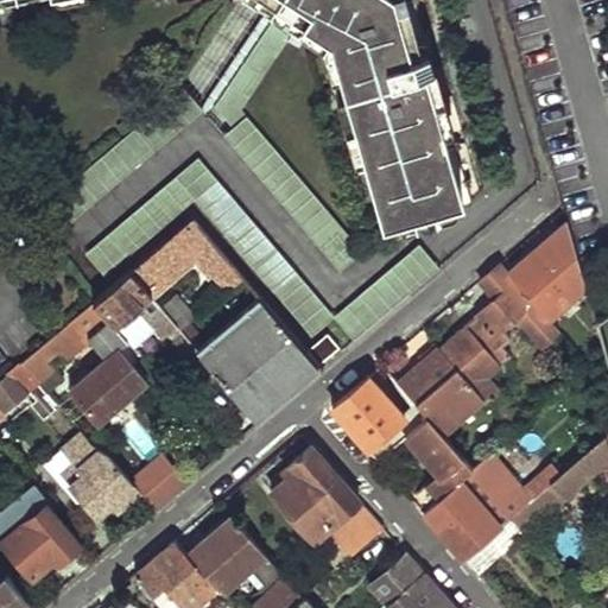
[(278,0),(329,35),(382,217),(423,206),(428,219),(466,207),(425,67),(432,64),(437,63),(436,59),(432,48),(430,46),(428,45),(420,49),(406,0),(278,0)]
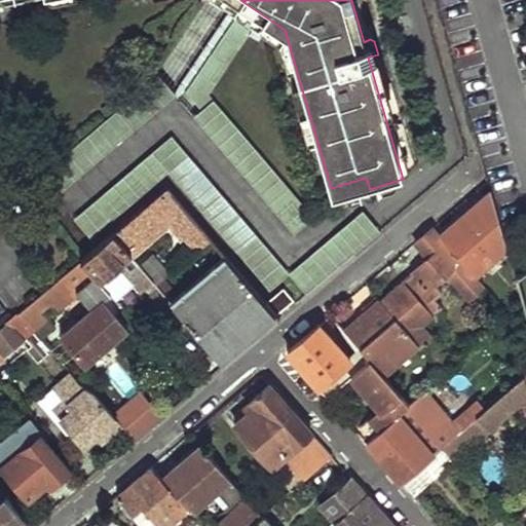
[(351,0),(364,42),(370,39),(372,40),(374,41),(369,26),(367,26),(359,0),(351,0)]
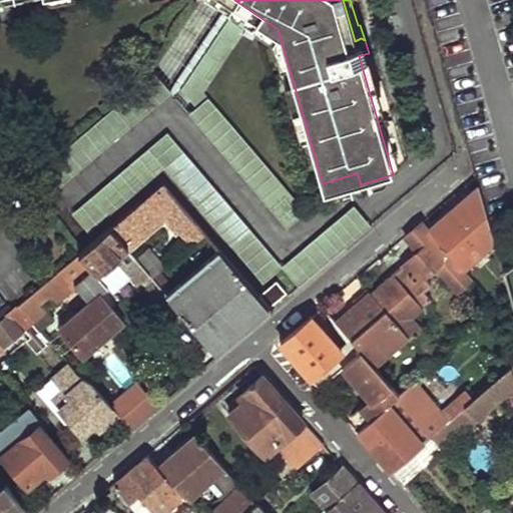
[(196,106),(208,97),(203,91),(247,24),(231,13),(181,88),(196,106)]
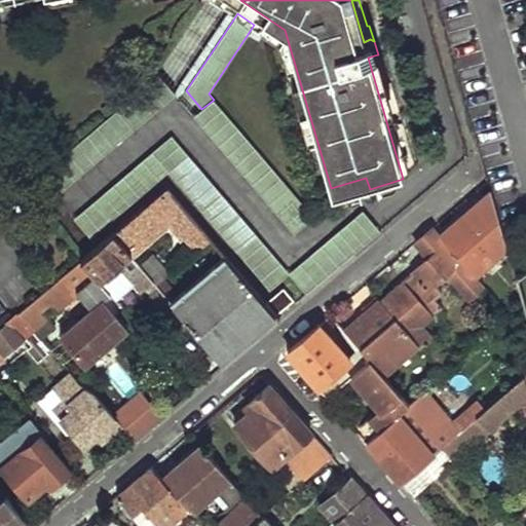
[(368,58),(403,179),(408,175),(406,167),(374,55),(368,58)]
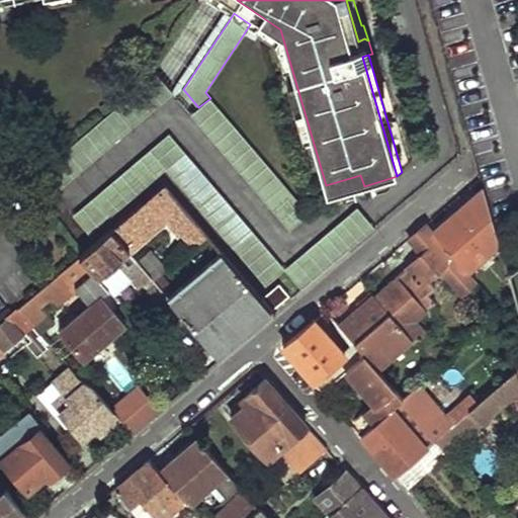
[(156,73),(37,173),(54,192),(172,92),(156,73)]
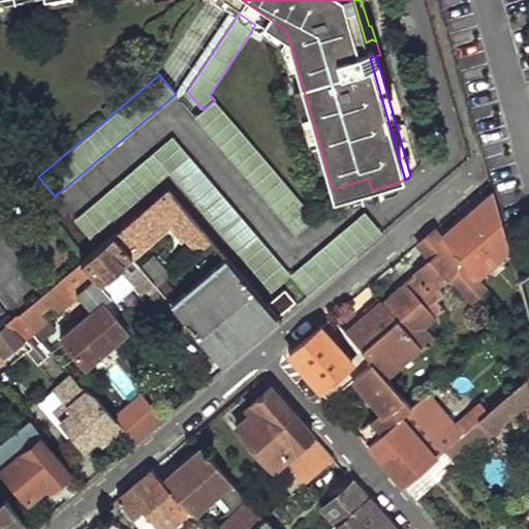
[(296,236),(315,218),(215,100),(203,110),(195,116),(296,236)]
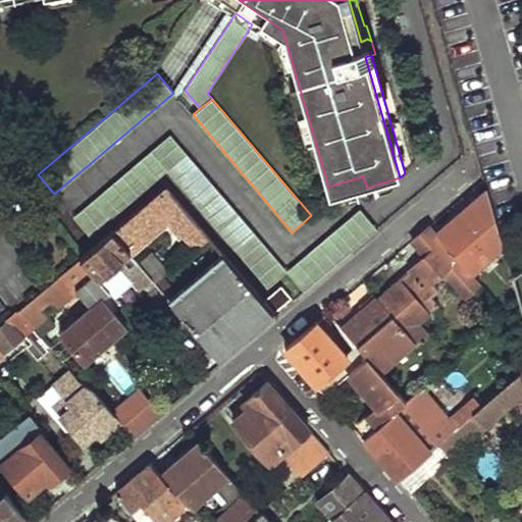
[(267,288),(286,270),(170,134),(73,216),(89,236),(167,169),(267,288)]
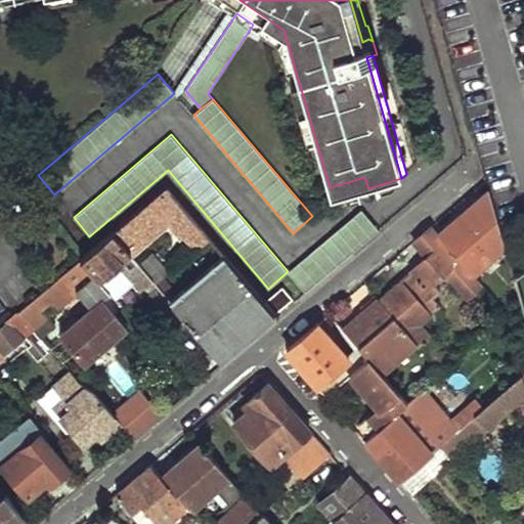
[(168,187),(113,232),(130,253),(169,220),(183,238),(187,235),(199,250),(212,238),(168,187)]
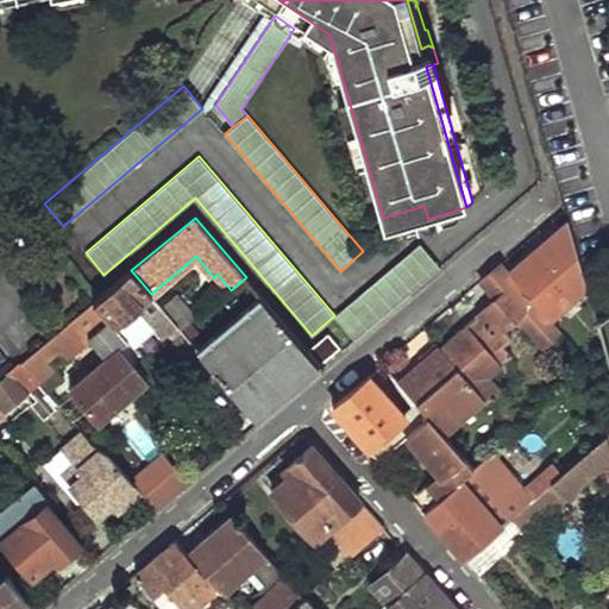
[(569,221),(509,271),(548,318),(586,287),(569,221)]
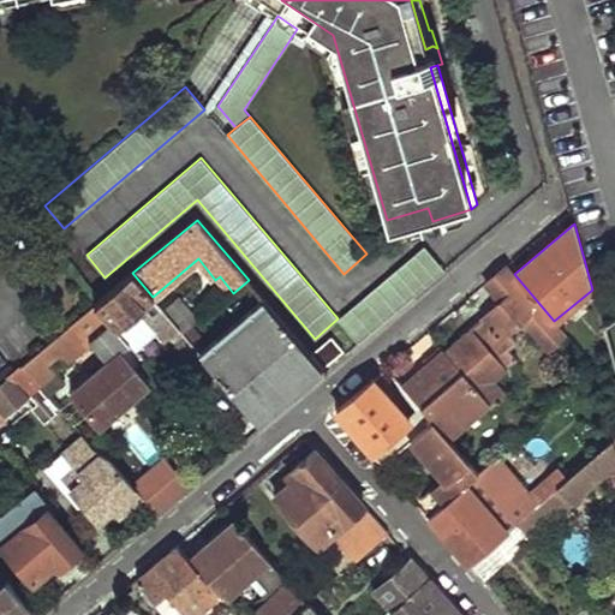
[(423,246),(338,318),(358,344),(443,270),(423,246)]
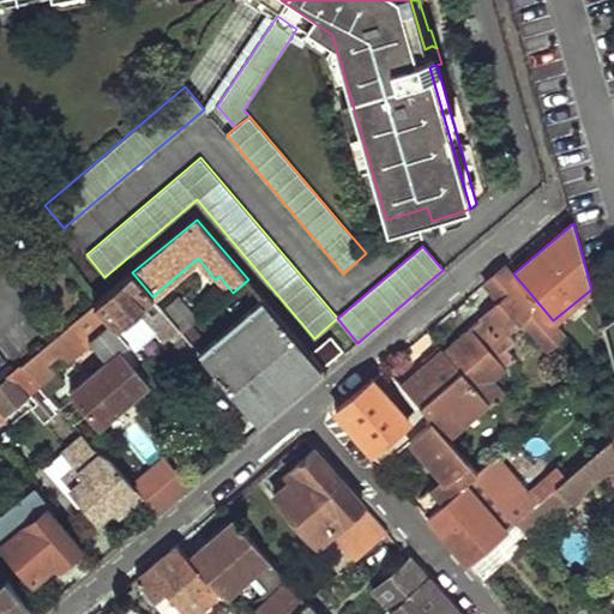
[(503,300),(471,327),(506,365),(515,357),(507,348),(518,338),(510,330),(523,318),(546,345),(563,331),(553,320),(513,274),(506,265),(487,282),(503,300)]
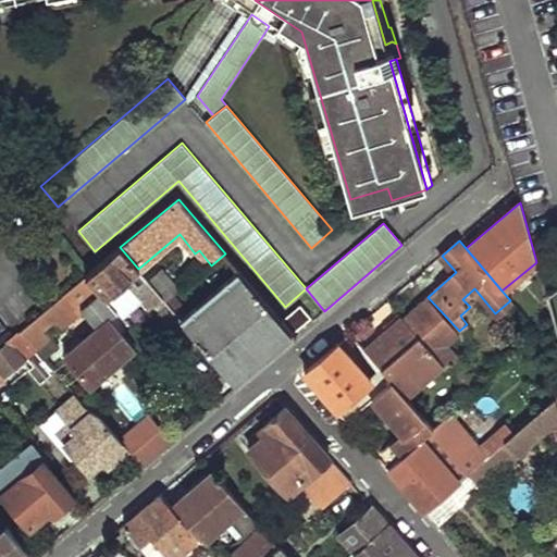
[(120,247),(86,275),(116,311),(124,319),(144,300),(181,343),(193,333),(181,319),(166,302),(153,287),(138,269),(120,247)]
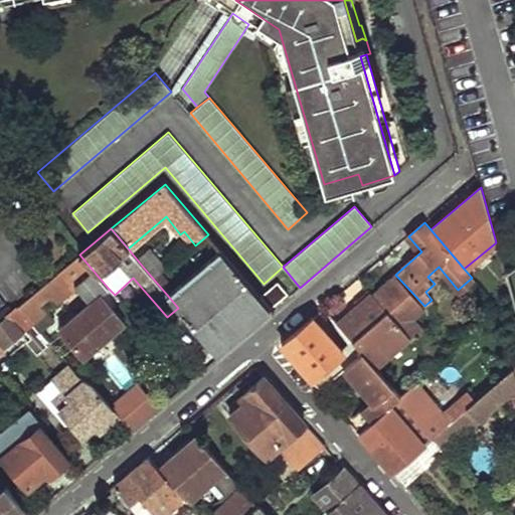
[(221,250),(167,295),(178,308),(216,353),(246,328),(270,309),(260,297),(221,250)]
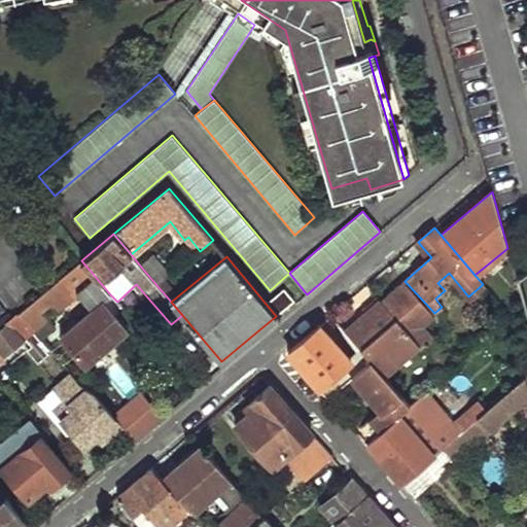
[(98,305),(61,337),(85,364),(129,329),(103,301),(110,294),(81,260),(47,288),(61,304),(82,285),(85,289),(80,294),(90,305),(94,301),(98,305)]
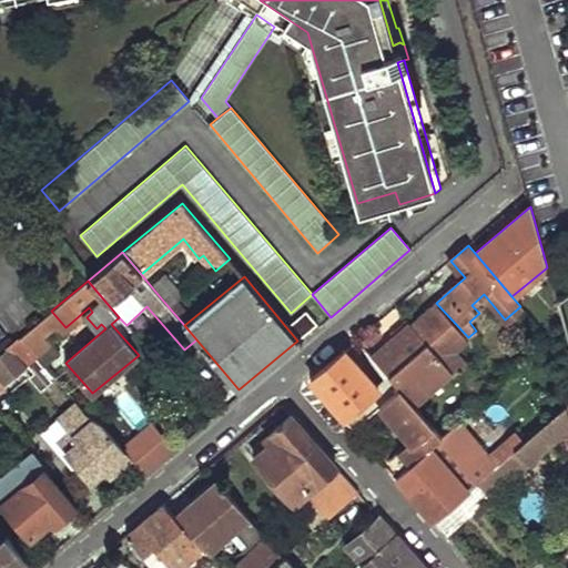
[(166,285),(156,293),(170,308),(179,300),(166,285)]
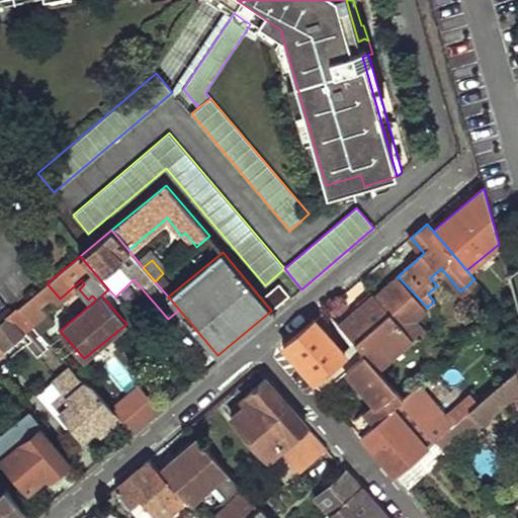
[(398,276),(377,293),(413,336),(438,366),(444,361),(427,343),(431,338),(415,319),(427,308),(398,276)]
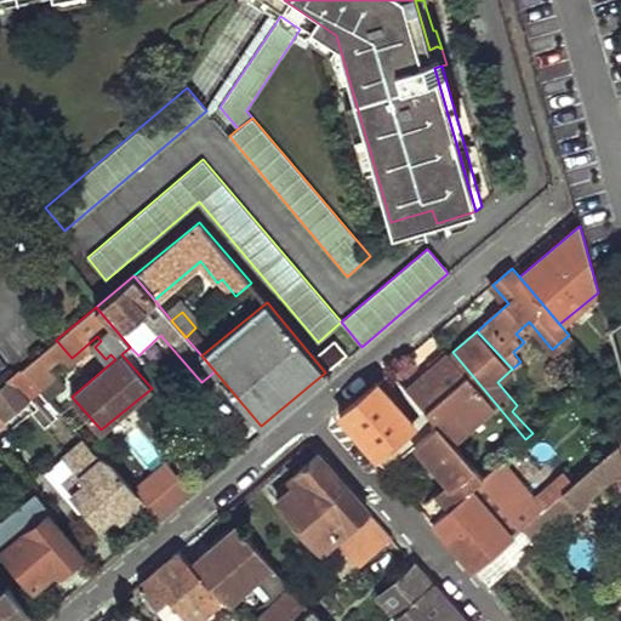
[(335,340),(313,358),(325,372),(347,354),(335,340)]
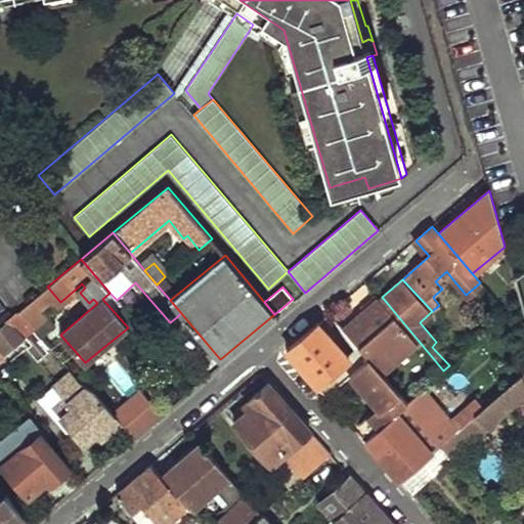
[(44,290),(18,310),(33,325),(41,336),(53,326),(39,309),(51,299),(44,290)]
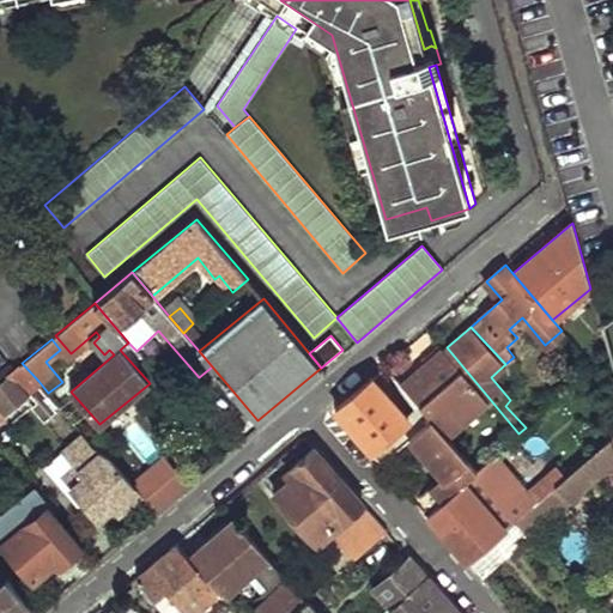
[(444,350),(401,386),(419,405),(431,419),(443,431),(454,422),(456,425),(489,398),(447,347),(444,350)]
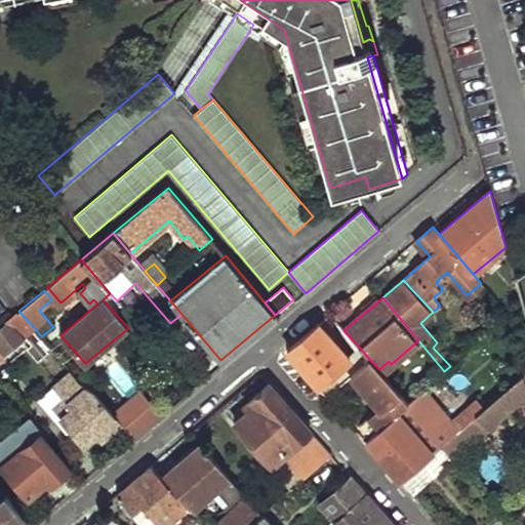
[(33,326),(18,311),(0,326),(0,354),(25,333),(34,345),(30,350),(38,358),(47,350),(38,340),(41,336),(33,326)]
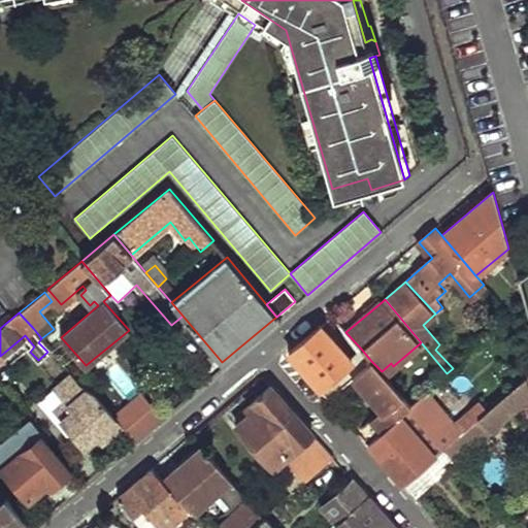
[(317,385),(328,397),(345,382),(371,361),(361,349),(351,358),(322,324),(312,332),(289,352),(317,385)]
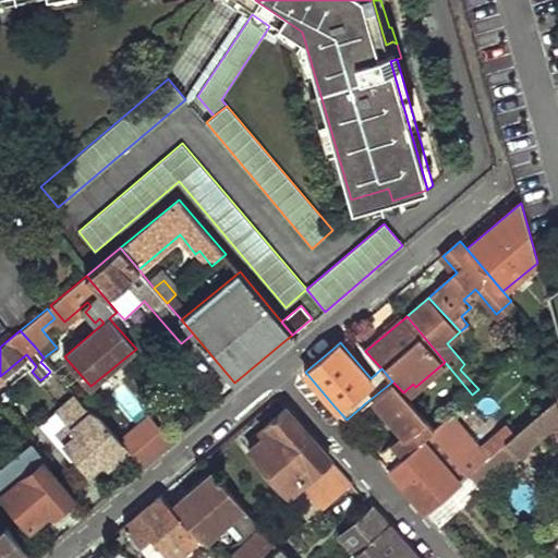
[(392,381),(365,403),(371,409),(378,404),(402,432),(376,453),(388,466),(433,427),(423,415),(410,401),(403,392),(392,381)]
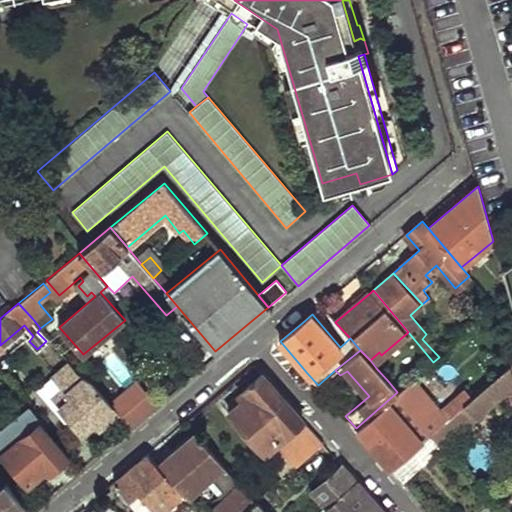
[(383,361),(376,368),(388,381),(396,374),(383,361)]
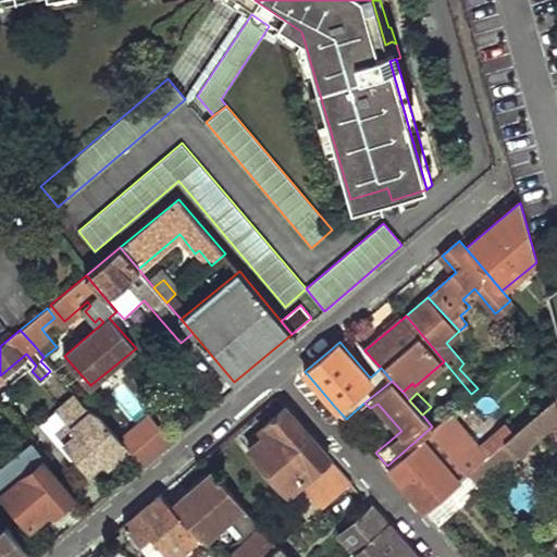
[(75,394),(58,409),(78,432),(65,445),(88,471),(106,457),(112,463),(130,449),(98,415),(88,409),(75,394)]
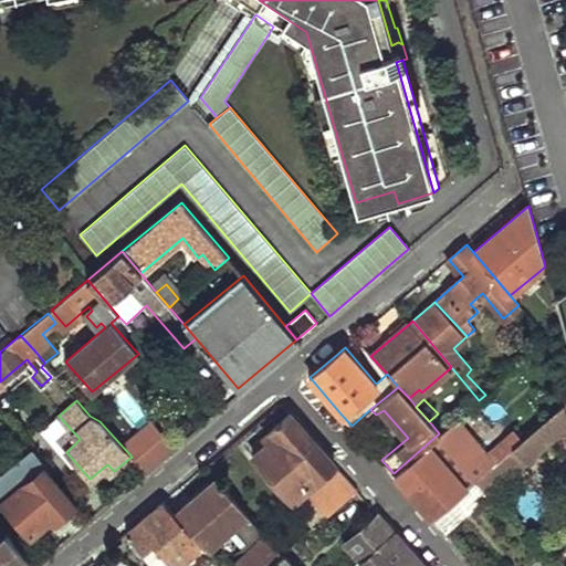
[(565,402),(486,471),(474,480),(491,498),(496,493),(490,486),(565,425),(565,402)]
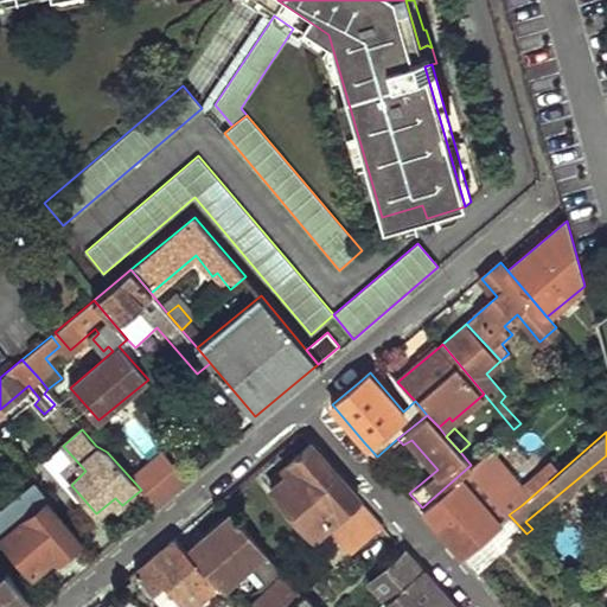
[(293,467),(268,490),(313,540),(326,529),(359,498),(310,441),(288,460),(293,467)]
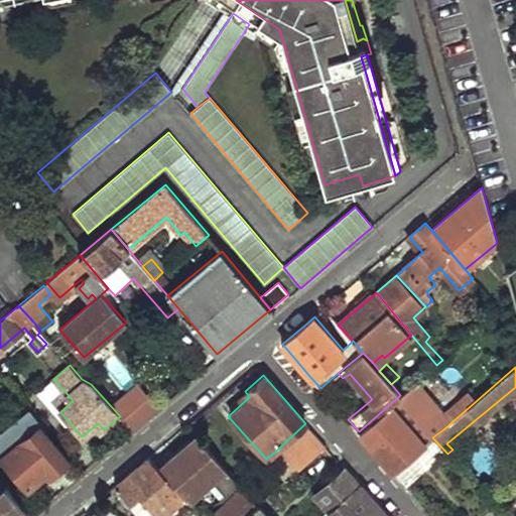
[(400,395),(359,431),(374,449),(394,473),(432,437),(443,429),(409,389),(400,395)]
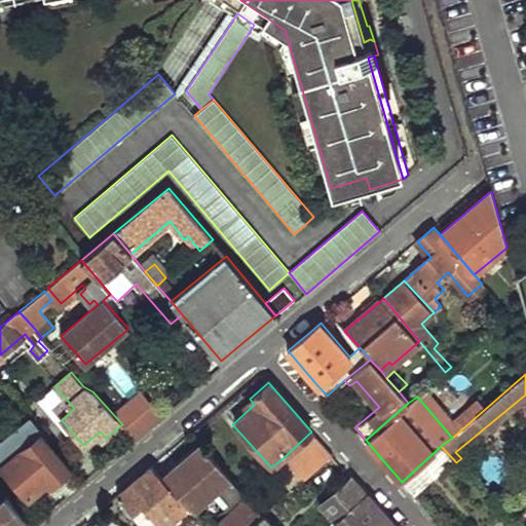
[(311,431),(283,458),(302,479),(331,453),(311,431)]
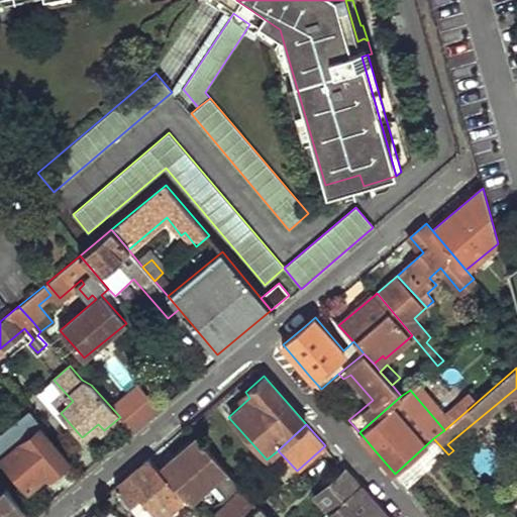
[(40,427),(4,458),(27,487),(45,471),(50,476),(69,461),(40,427)]
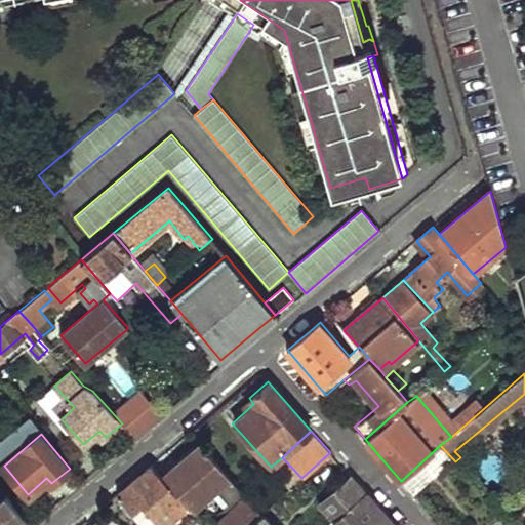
[(197,440),(158,473),(187,506),(190,509),(215,486),(228,475),(197,440)]
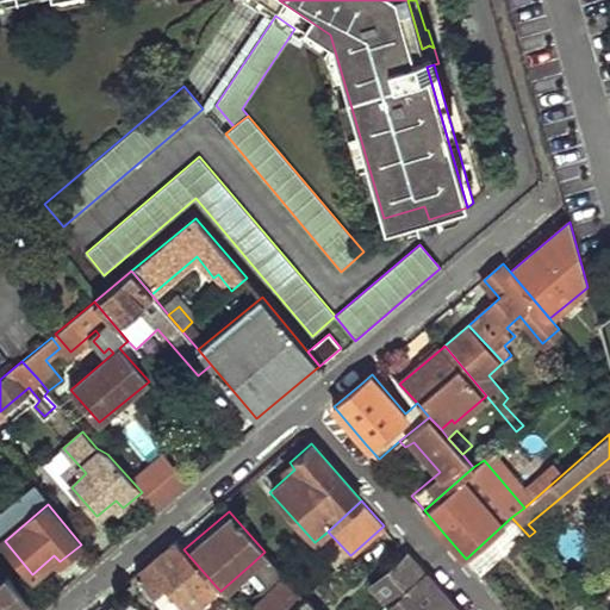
[(511,517),(466,559),(483,578),(529,536),(511,517)]
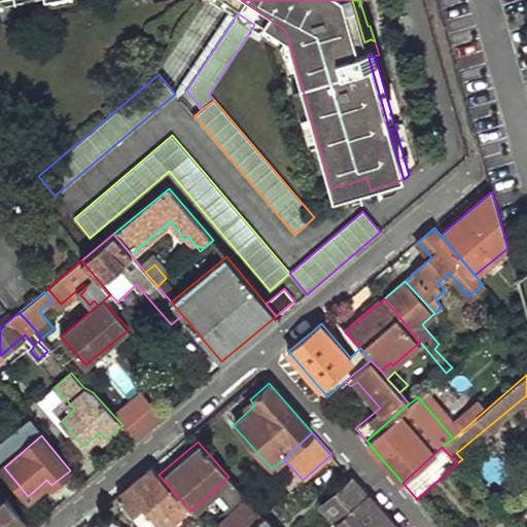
[(132,485),(117,497),(141,526),(165,526),(187,507),(159,475),(152,467),(132,485)]
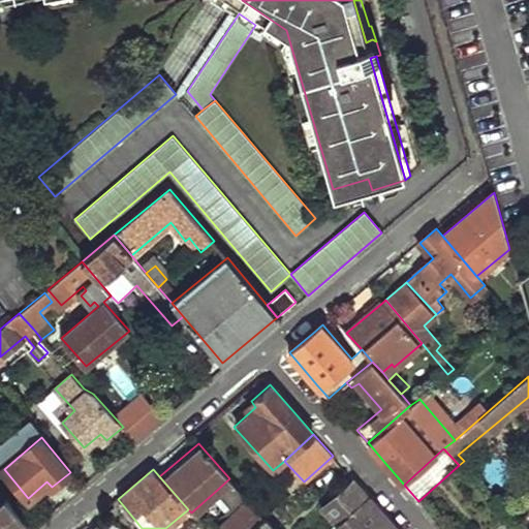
[(217,490),(236,510),(217,527),(221,528),(250,528),(263,518),(229,478),(217,490)]
